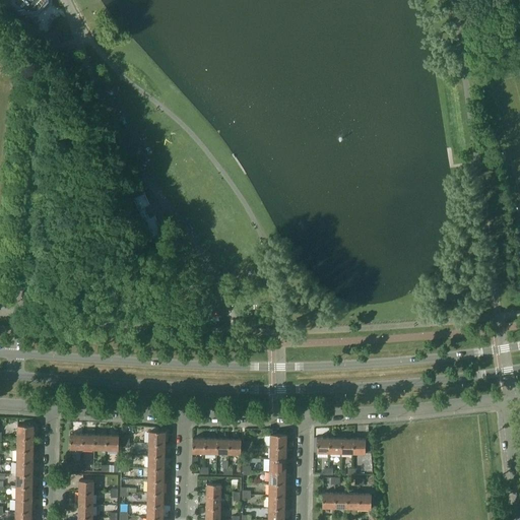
[(49,1),(48,0),(6,0),(7,3),(11,3),(23,13),(39,12),(49,1)]
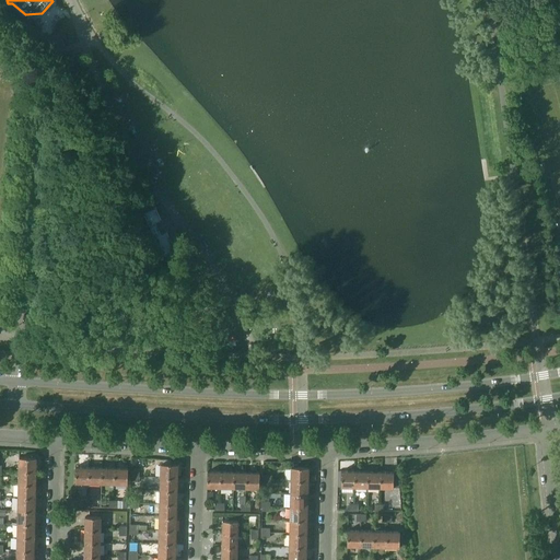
[(138,202),(163,257),(175,251),(166,232),(161,235),(154,223),(161,221),(155,209),(156,208),(150,196),(138,202)]
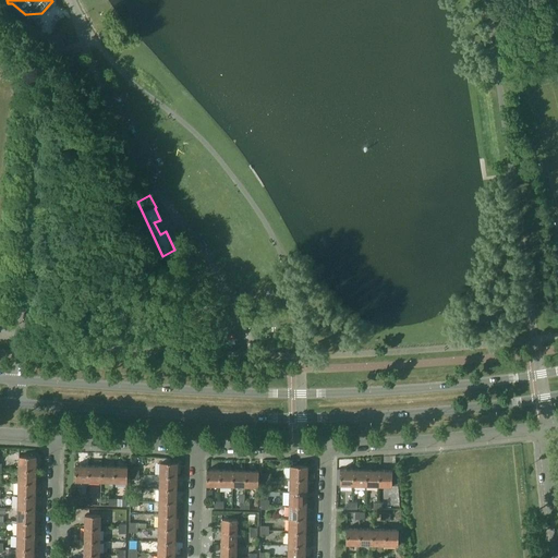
[(19,456),(19,470),(36,470),(36,456),(19,456)]
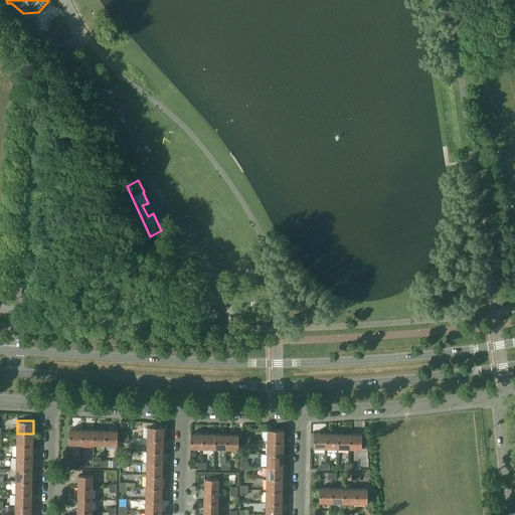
[(148,426),(147,439),(163,440),(163,426),(148,426)]
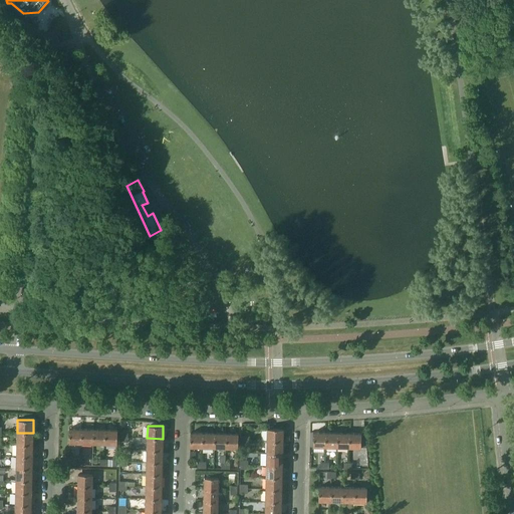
[(68,443),(81,443),(81,429),(69,429),(68,443)]
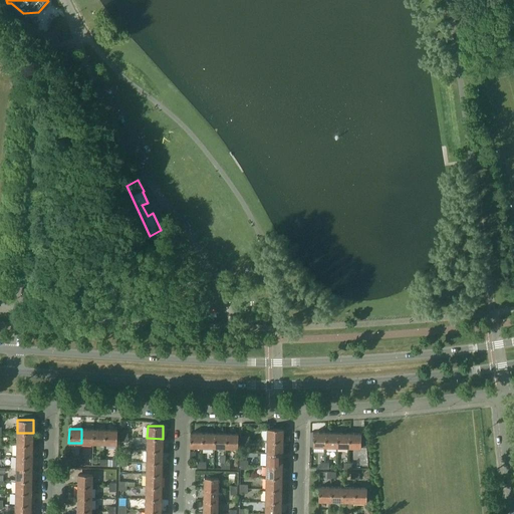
[(93,429),(81,429),(81,443),(93,444),(93,429)]
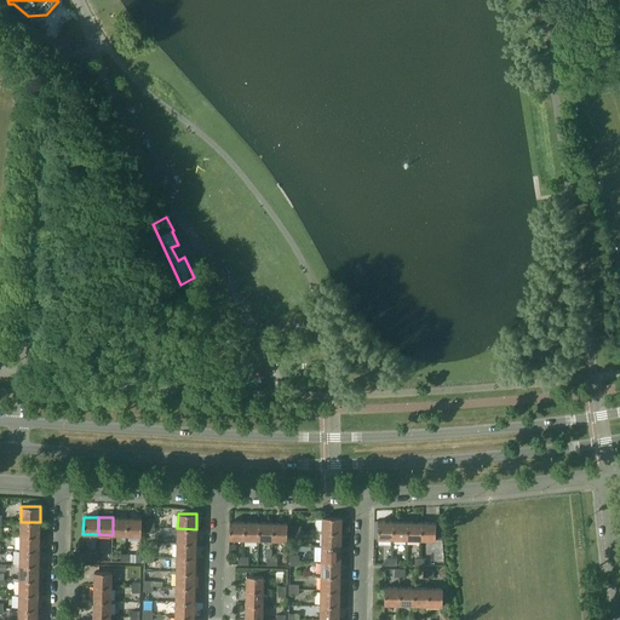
[(127,518),(113,517),(113,535),(126,535),(127,518)]
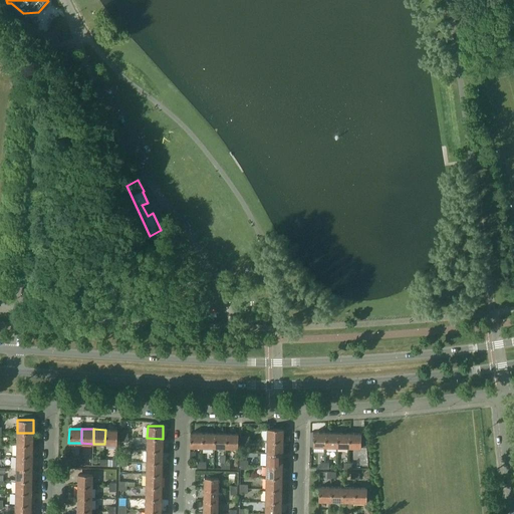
[(267,429),(267,441),(282,442),(283,429),(267,429)]
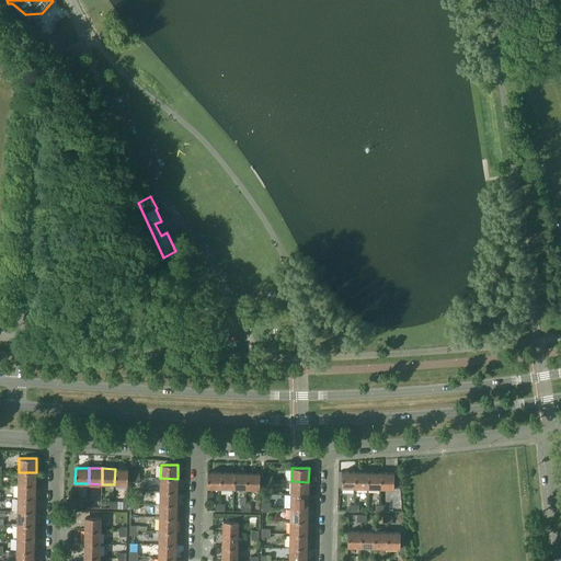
[(128,469),(115,469),(114,484),(127,484),(128,469)]
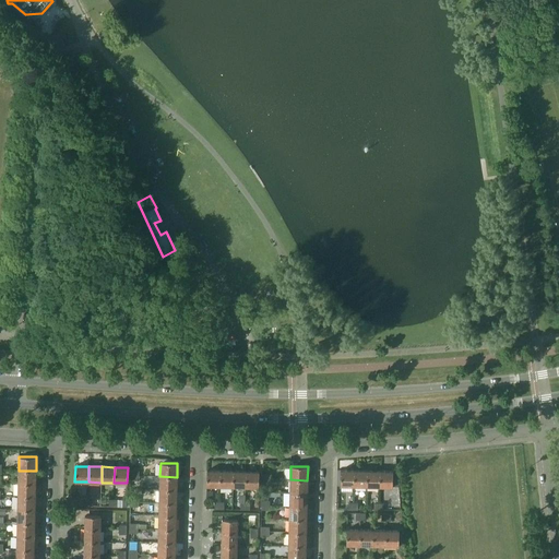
[(340,486),(353,486),(354,471),(341,470),(340,486)]
